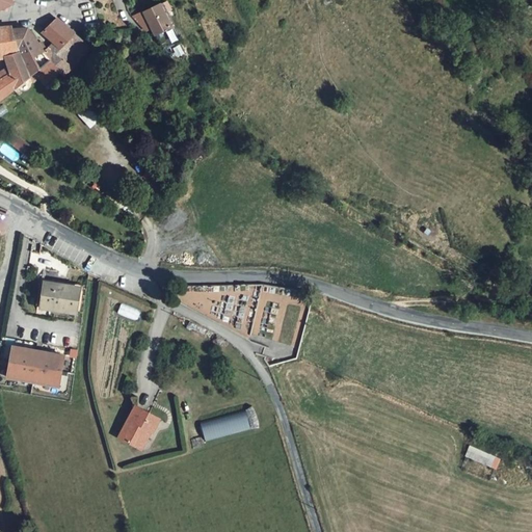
[(0,0),(0,8),(12,3),(10,0),(0,0)]
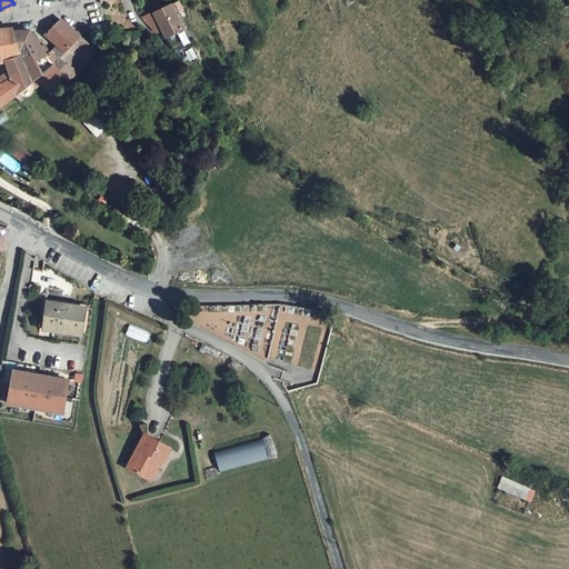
[(172,3),(152,13),(161,30),(166,38),(185,28),(172,3)]
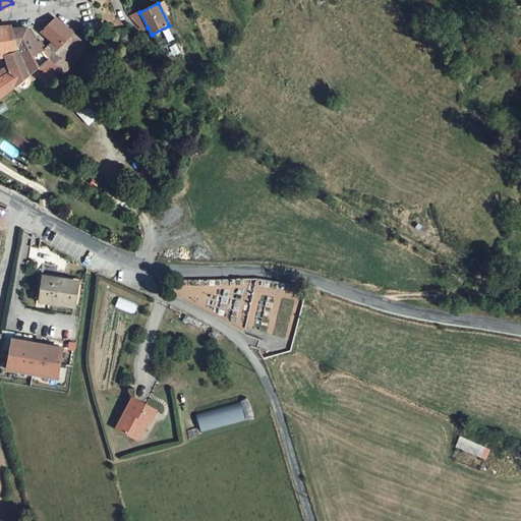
[(130,16),(142,30),(148,27),(139,12),(130,16)]
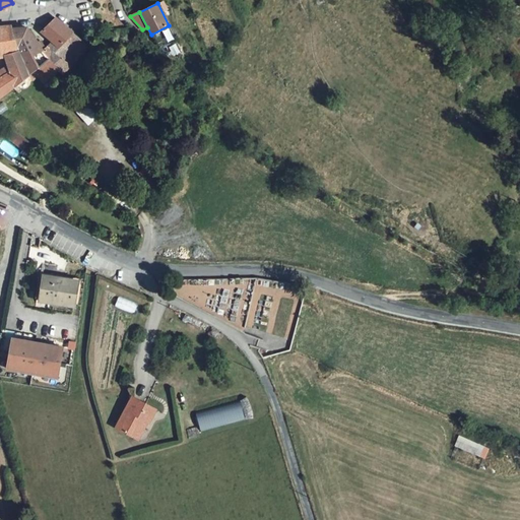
[(40,29),(50,41),(56,47),(70,31),(54,16),(40,29)]
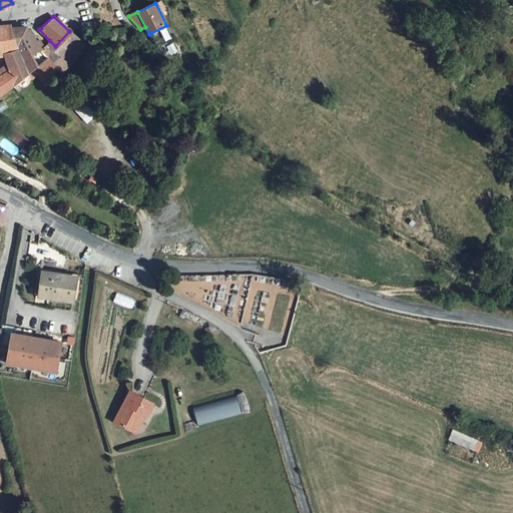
[(0,53),(2,53),(16,48),(9,27),(9,24),(0,25),(0,53)]
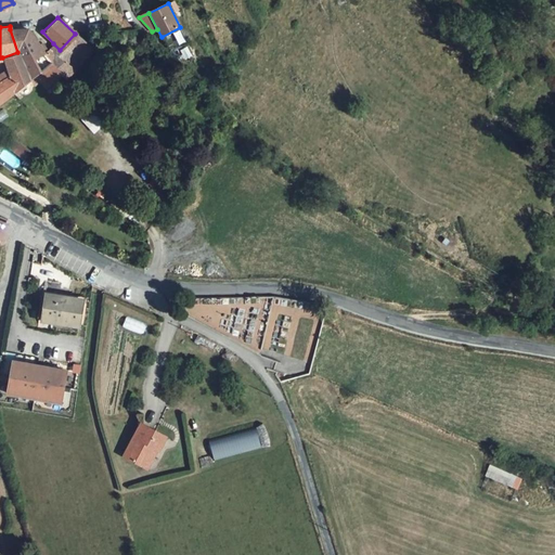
[(17,52),(30,80),(37,75),(50,61),(43,52),(27,28),(10,29),(17,52)]
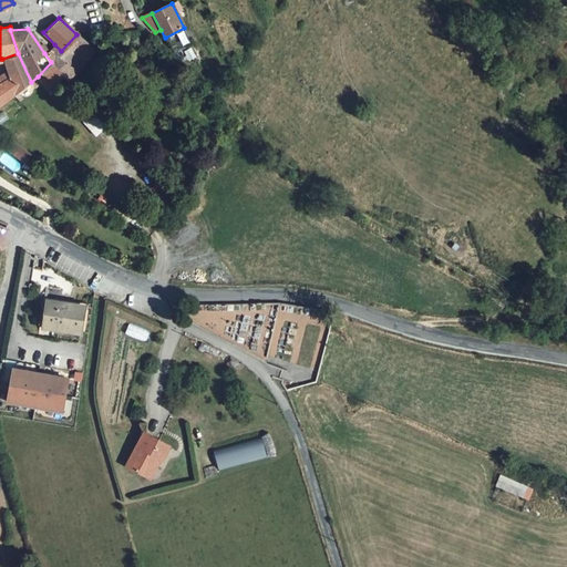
[(55,81),(62,85),(94,49),(81,38),(76,34),(61,51),(54,44),(44,53),(51,62),(61,75),(55,81)]
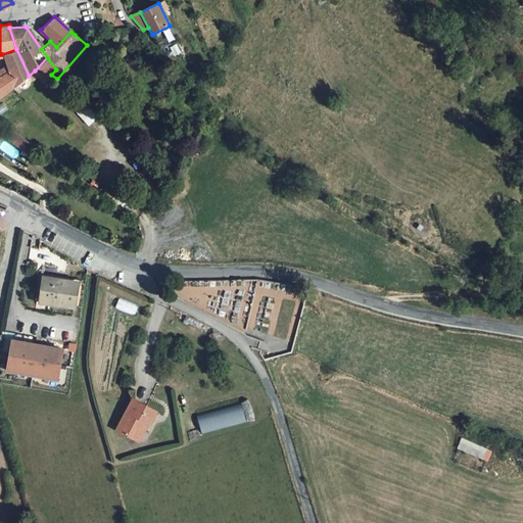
[(7,70),(0,75),(0,97),(14,87),(29,76),(16,49),(2,54),(7,70)]
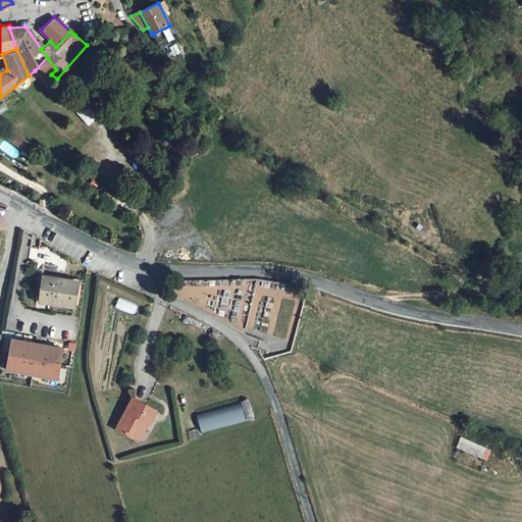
[(35,70),(44,82),(51,74),(56,69),(47,57),(35,70)]
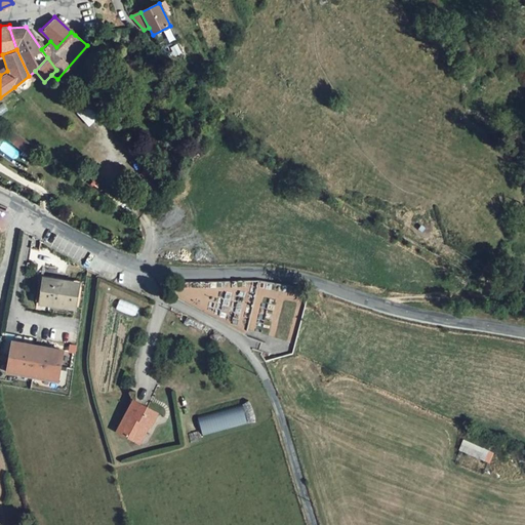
[(76,308),(79,284),(45,280),(42,303),(76,308)]
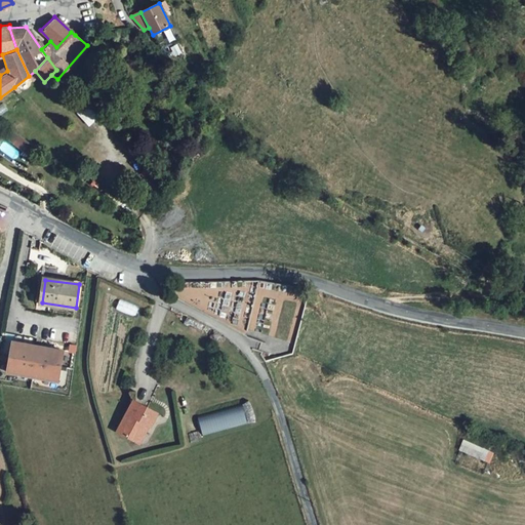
[(133,316),(137,307),(119,299),(115,309),(133,316)]
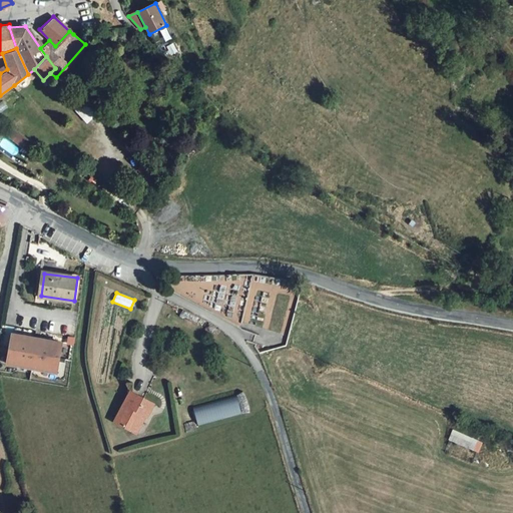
[(55,372),(60,343),(12,334),(7,363),(55,372)]
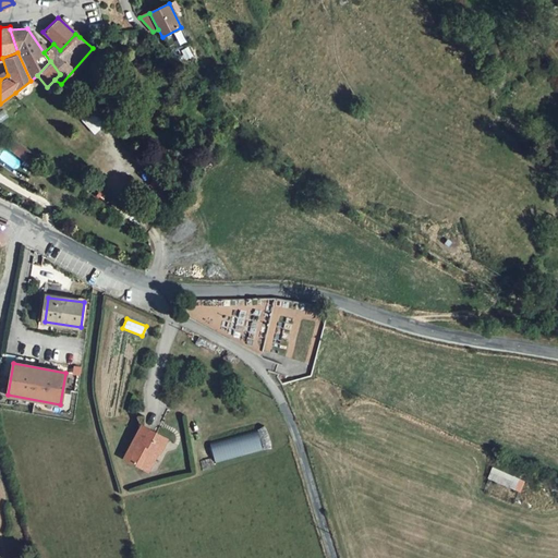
[(160,453),(168,439),(142,426),(125,460),(146,470),(156,451),(159,452),(160,453)]
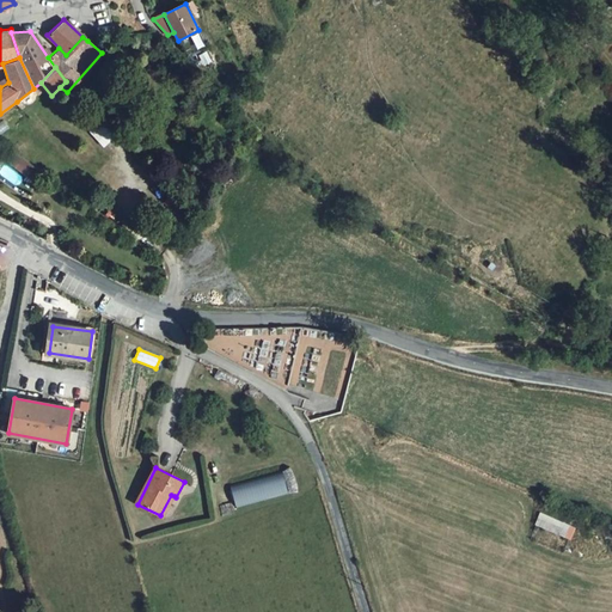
[(294,491),(288,470),(230,485),(236,507),(294,491)]
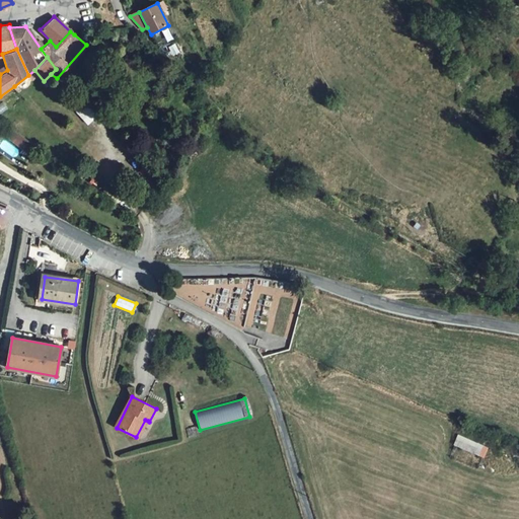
[(139,439),(148,421),(145,420),(136,437),(139,439)]
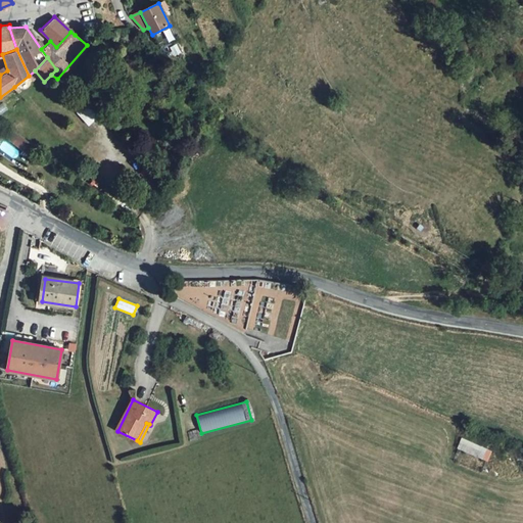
[(468,440),(459,461),(483,471),(491,449),(468,440)]
